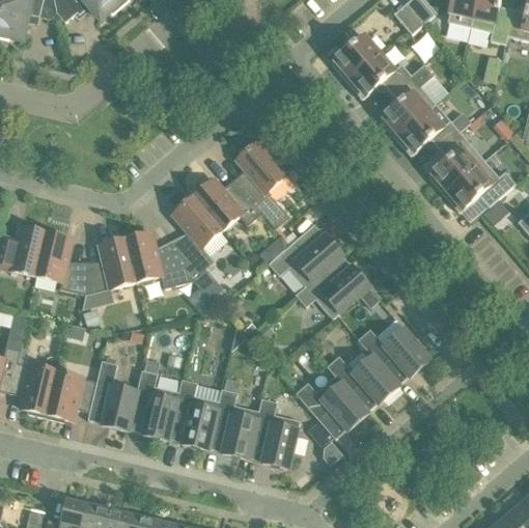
[(1,0),(0,7),(0,37),(6,38),(7,35),(20,38),(24,22),(25,14),(38,17),(56,20),(55,12),(52,0),(1,0)]
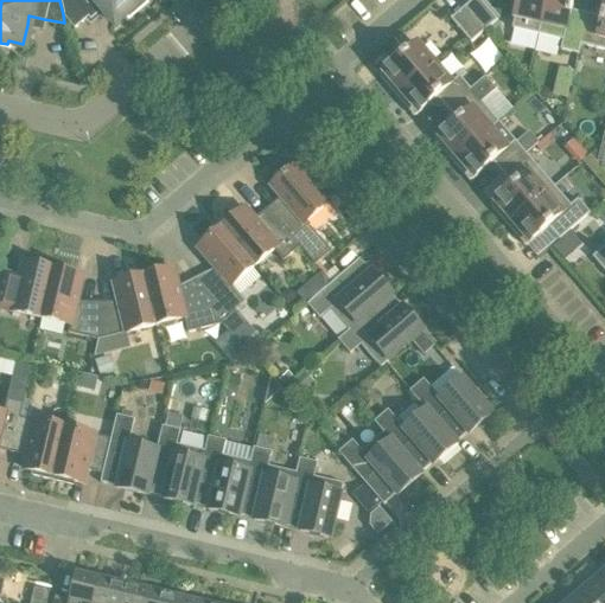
[(127,14),(145,0),(59,0),(63,14),(72,26),(87,14),(89,17),(101,6),(114,21),(125,12),(127,14)]
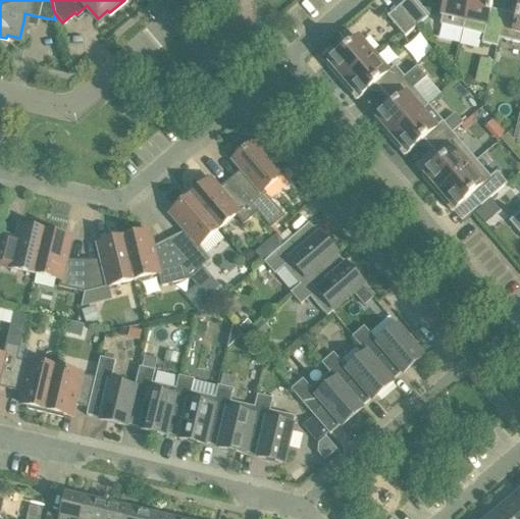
[(402,0),(398,4),(415,24),(426,15),(413,0),(402,0)]
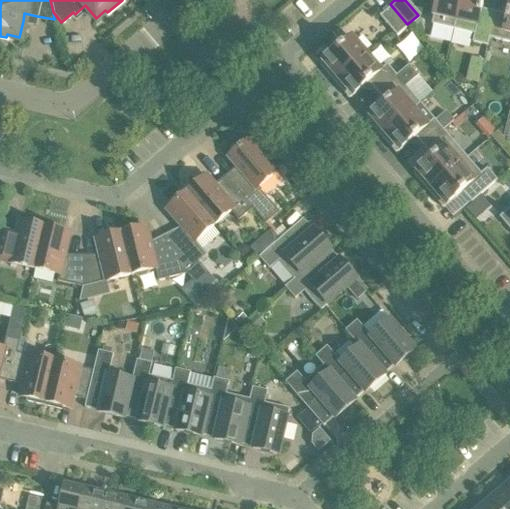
[(434,0),(434,1),(435,1),(430,22),(452,27),(455,18),(454,18),(458,0),(434,0)]
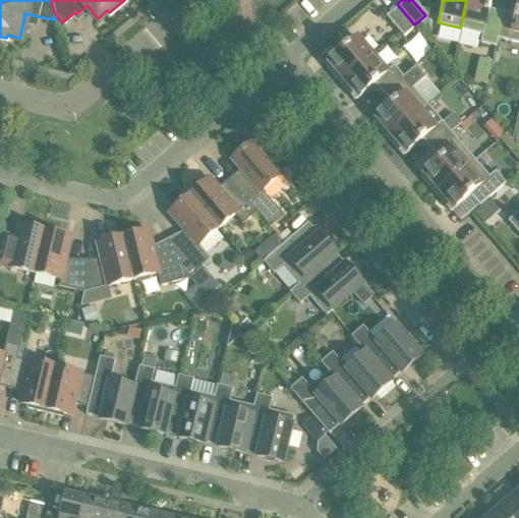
[(463,18),(460,27),(480,33),(478,41),(494,44),(495,44),(497,36),(496,36),(502,10),(488,7),(489,0),(466,0),(462,18),(463,18)]
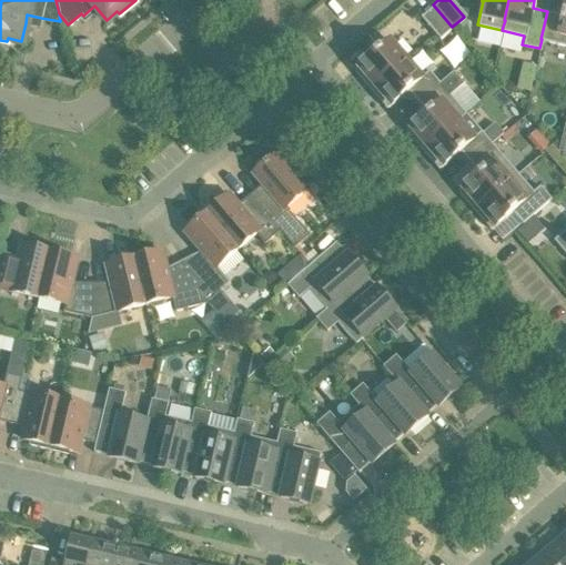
[(564,0),(564,3),(562,14),(547,11),(541,39),(542,39),(565,44),(565,0),(564,0)]
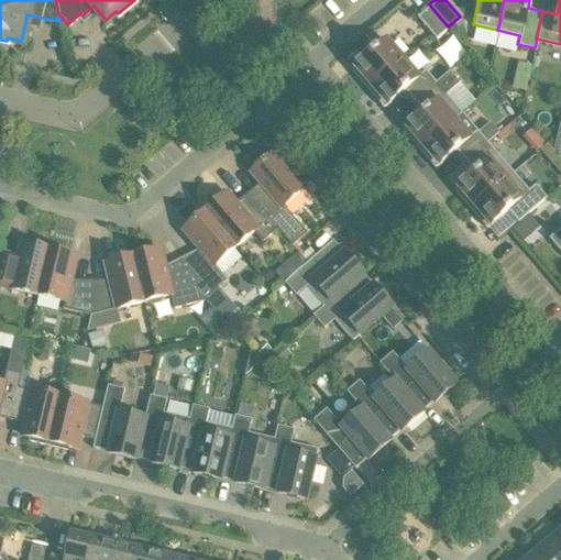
[(435,37),(447,26),(448,26),(429,4),(416,15),(435,37)]
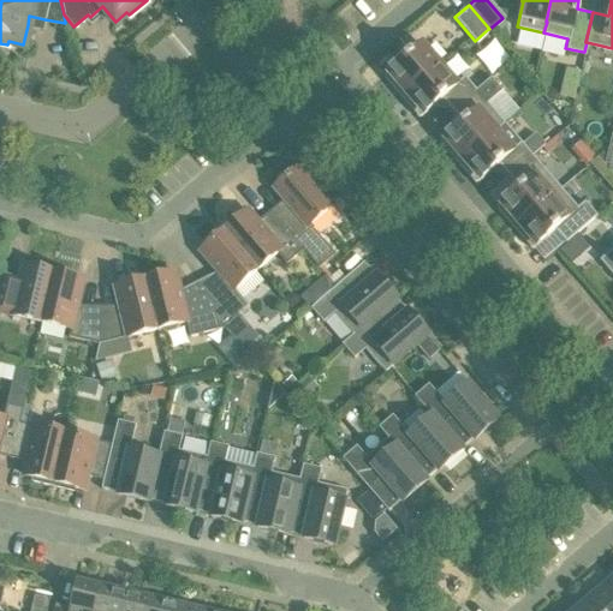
[(390,67),(384,72),(384,73),(382,75),(382,76),(384,77),(399,95),(438,63),(420,42),(410,51),(396,63),(390,67)]
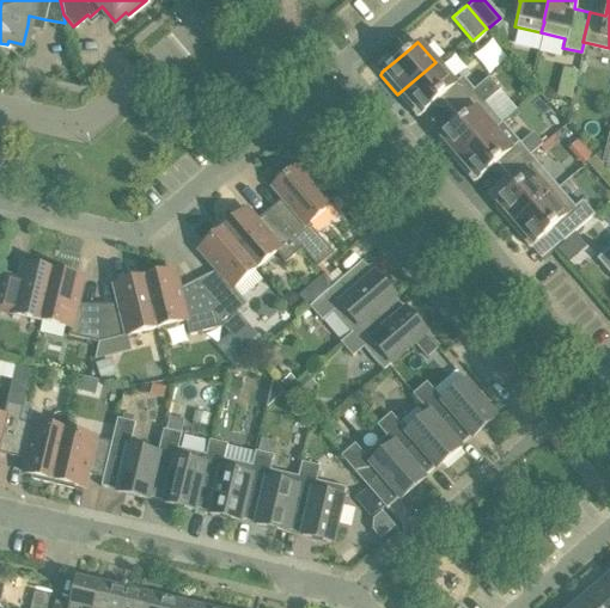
[(418,115),(418,114),(424,109),(424,108),(429,103),(439,96),(449,108),(473,87),(461,74),(452,81),(435,62),(397,94),(414,114),(415,115),(416,115),(418,115)]
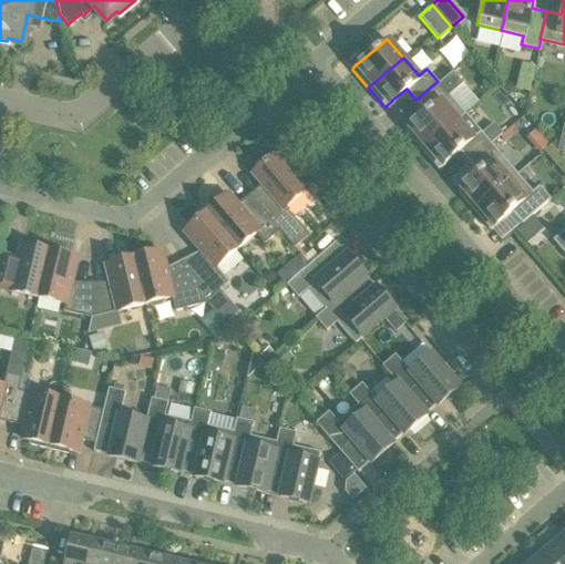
[(438,81),(415,100),(424,111),(417,118),(411,123),(411,122),(406,127),(404,129),(404,130),(406,131),(420,149),(463,111),(448,93),(462,80),(452,69),(438,81)]
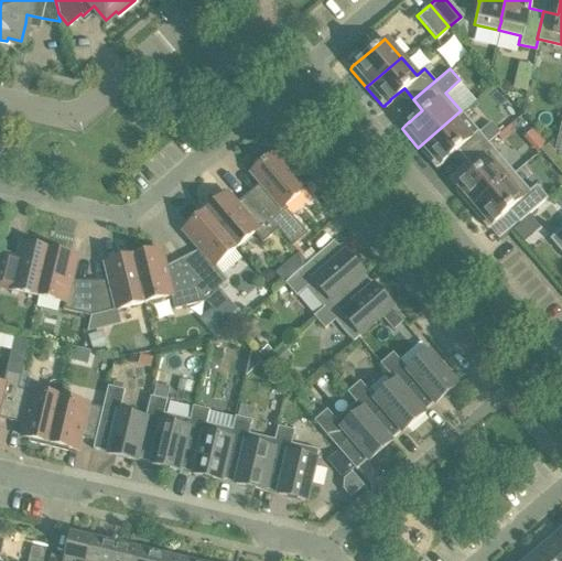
[(461,110),(418,148),(433,164),(433,165),(434,165),(435,165),(436,165),(442,160),(447,155),(456,149),(465,160),(487,140),(476,128),(462,111),(461,110)]
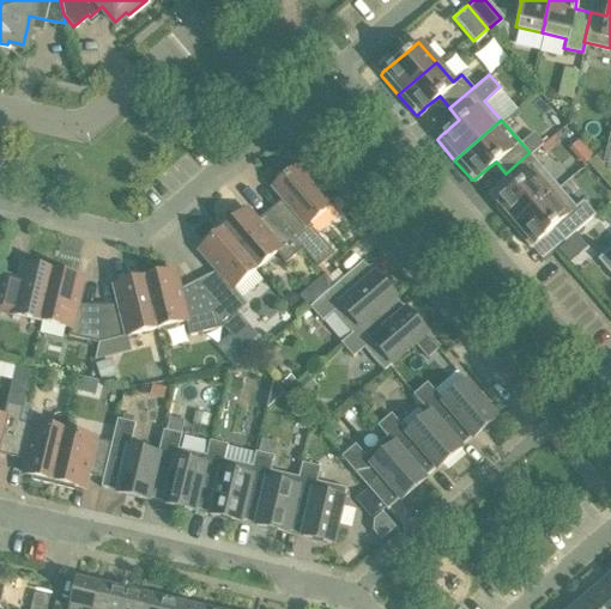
[(494,206),(495,207),(510,225),(557,186),(530,152),(506,174),(515,186),(507,193),(501,198),(495,203),(494,205),(494,206)]
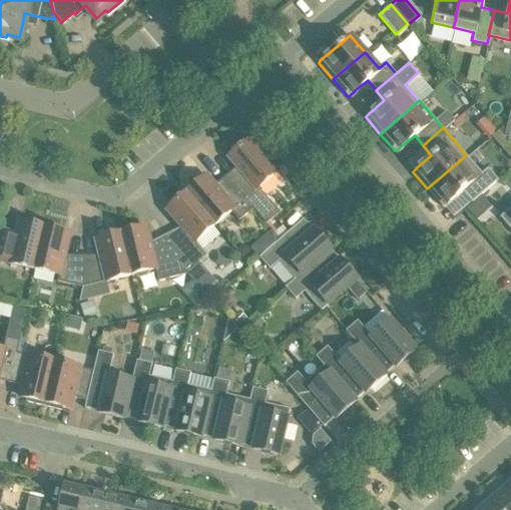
[(258,185),(276,169),(262,152),(264,150),(253,138),(251,140),(248,137),(227,154),(235,163),(224,173),(252,205),(251,206),(265,221),(279,209),(258,185)]
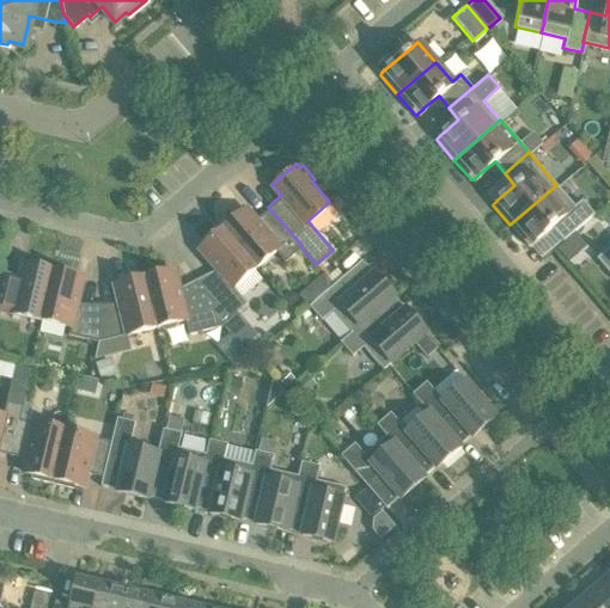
[(529,245),(530,244),(536,239),(542,234),(550,227),(561,239),(592,213),(580,198),(573,204),(556,185),(510,225),(526,244),(526,245),(528,245),(529,245)]
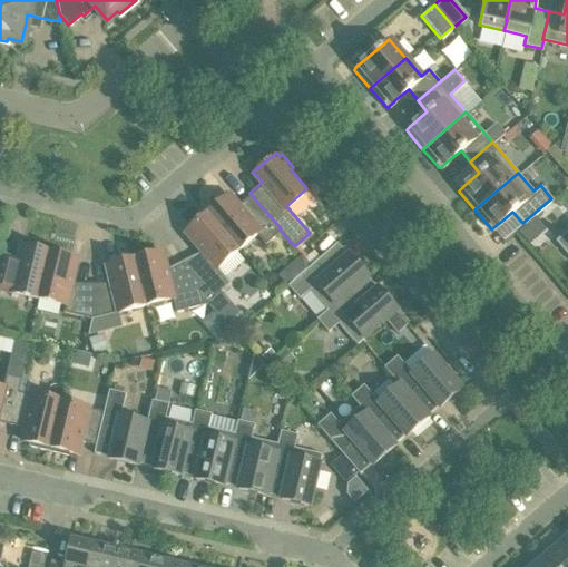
[(219,196),(205,209),(237,247),(256,232),(265,243),(280,230),(281,228),(250,193),(237,203),(228,193),(222,198),(219,196)]
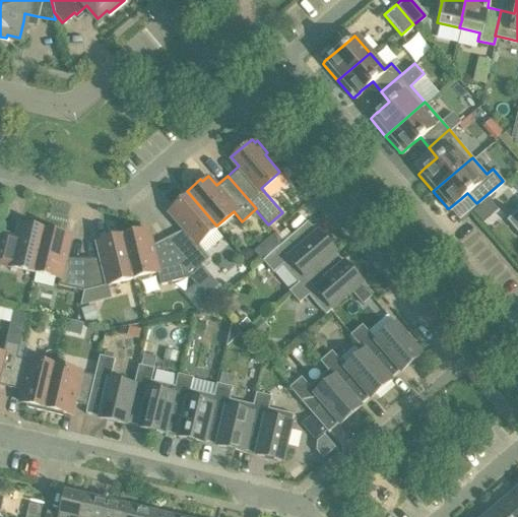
[(180,231),(168,237),(188,275),(210,256),(198,243),(216,225),(187,191),(173,203),(175,205),(169,210),(183,228),(180,231)]
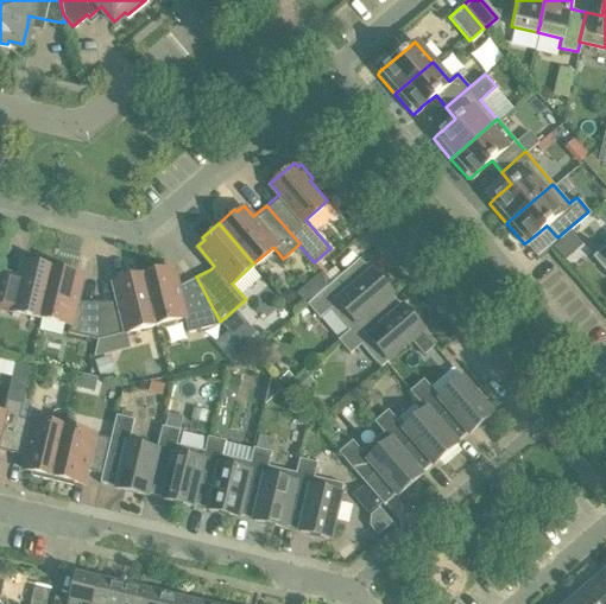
[(605,241),(591,255),(605,272),(605,241)]
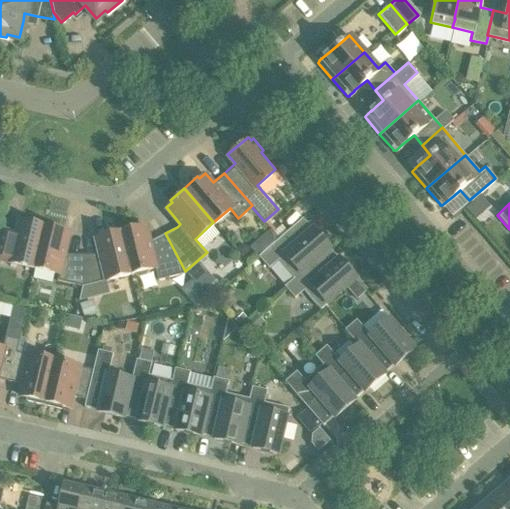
[(293,276),(328,246),(324,242),(326,241),(316,231),(315,232),(302,216),(286,230),(278,237),(266,247),(258,254),(268,266),(277,258),(293,276)]
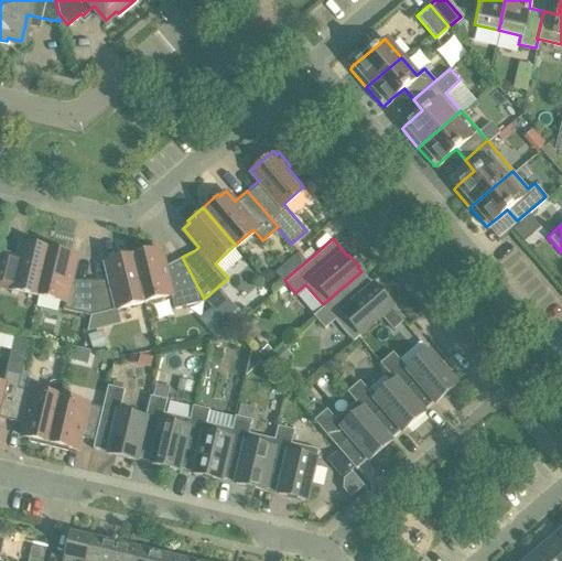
[(0,284),(38,293),(49,245),(30,240),(29,244),(20,241),(18,254),(2,250),(0,258),(0,284)]
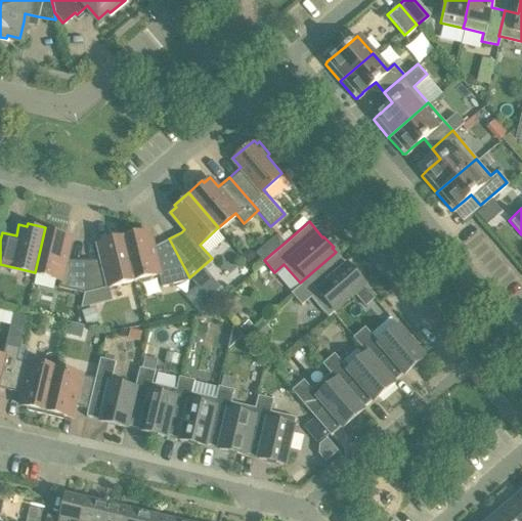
[(63,231),(45,227),(35,272),(59,278),(57,285),(83,291),(83,259),(70,259),(66,259),(71,236),(62,234),(63,231)]
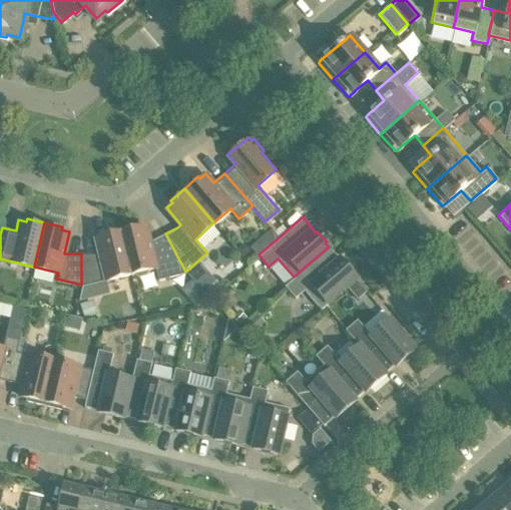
[(137,223),(119,228),(130,273),(132,273),(137,276),(145,274),(147,269),(154,267),(157,279),(185,272),(165,233),(153,239),(149,240),(145,224),(138,226),(137,223)]
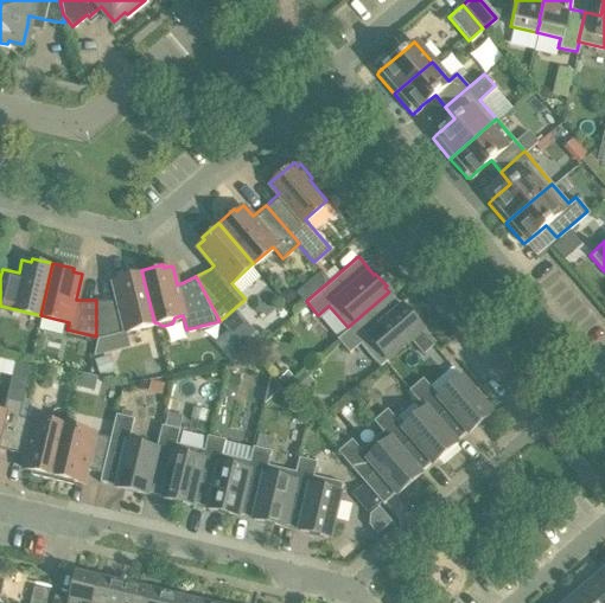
[(332,265),(324,273),(330,281),(339,273),(332,265)]
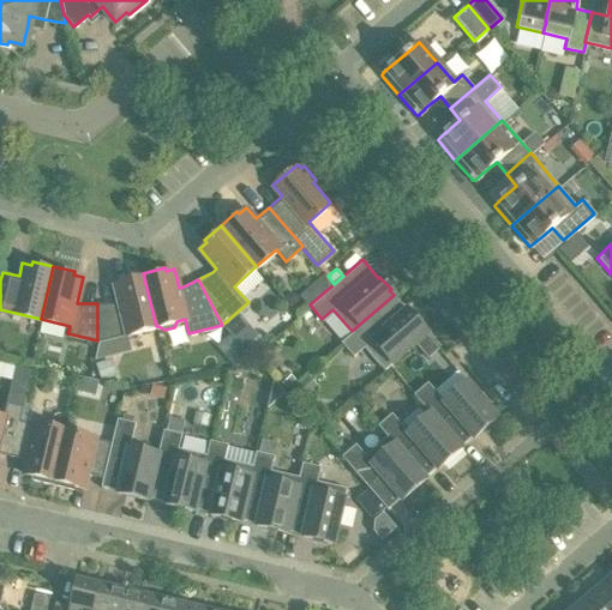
[(126,333),(156,326),(143,273),(123,278),(123,282),(114,284),(119,302),(113,303),(97,303),(97,340),(126,333)]
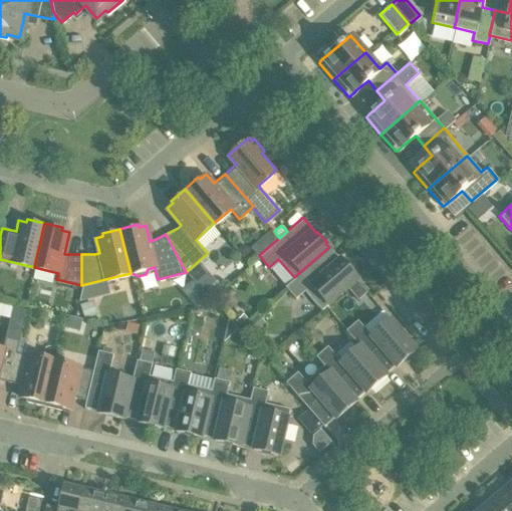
[(272,230),(260,240),(267,248),(279,238),(274,231),(272,230)]
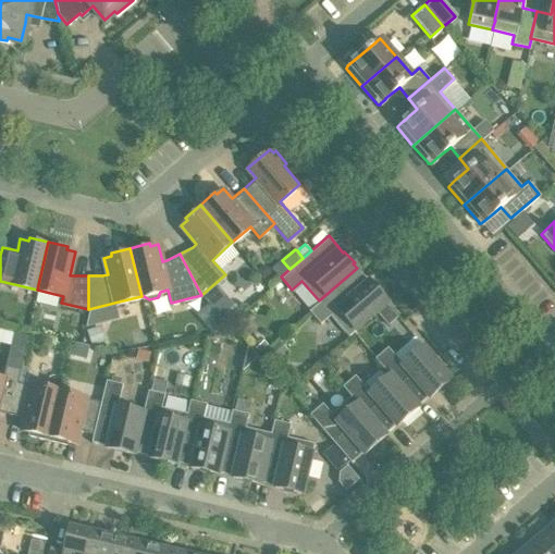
[(375,310),(385,302),(381,296),(382,295),(372,284),(371,285),(357,268),(319,300),(308,309),(320,322),(330,314),(348,334),(375,310)]
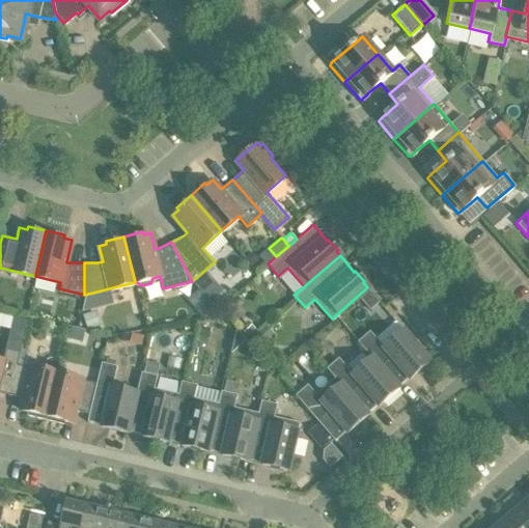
[(367,287),(358,296),(369,308),(379,300),(367,287)]
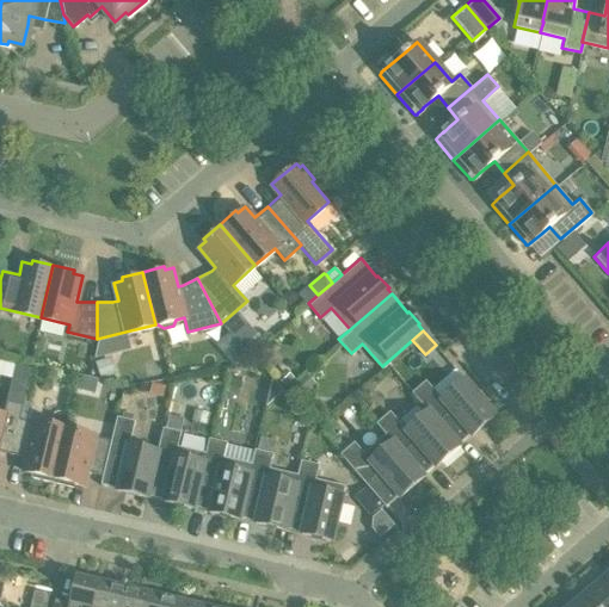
[(263,342),(253,332),(238,344),(247,354),(263,342)]
